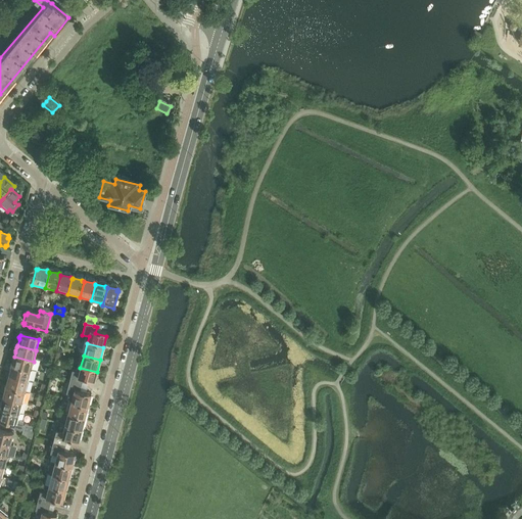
[(34,362),(14,357),(13,362),(12,362),(10,367),(31,373),(34,362)]
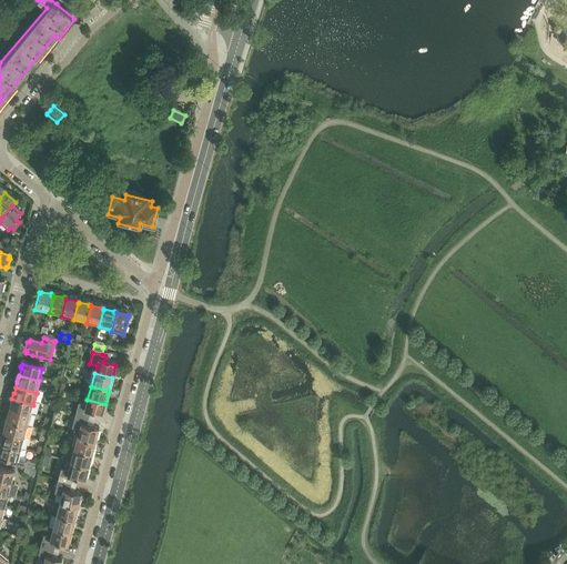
[(33,405),(11,399),(10,405),(11,406),(9,411),(30,416),(33,405)]
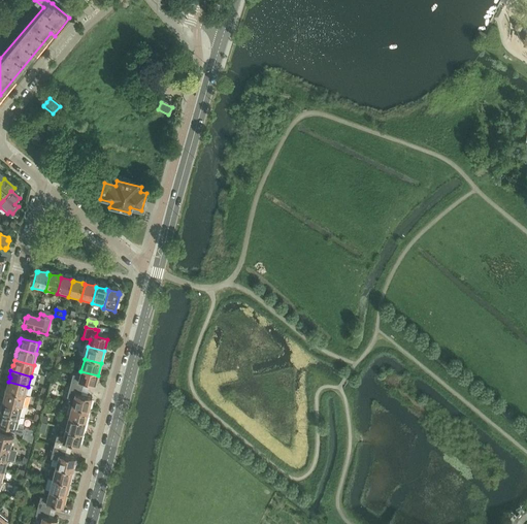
[(98,375),(80,371),(79,379),(72,377),(69,388),(81,391),(84,385),(95,388),(98,375)]
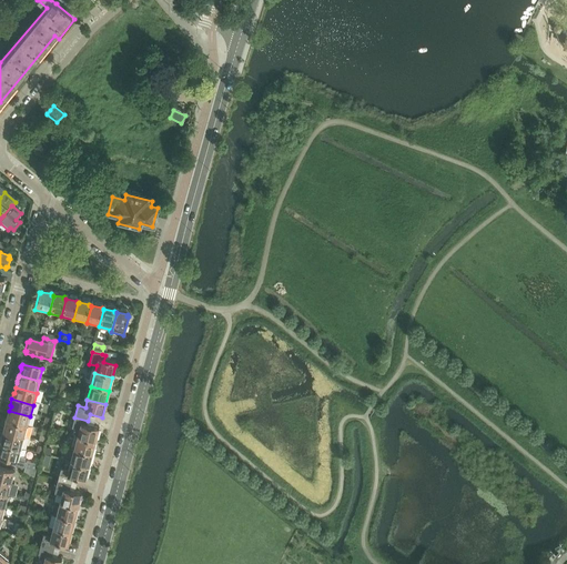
[(30,416),(9,411),(8,416),(7,418),(6,422),(27,429),(30,416)]
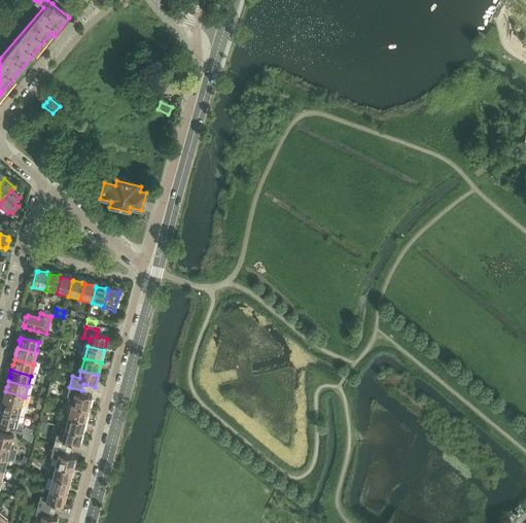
[(79,396),(81,390),(69,387),(66,398),(73,399),(71,407),(88,412),(91,399),(79,396)]
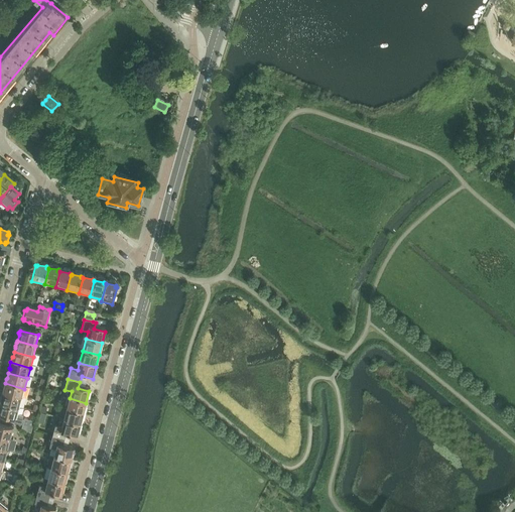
[(24,389),(5,383),(3,389),(4,390),(3,394),(21,399),(24,389)]
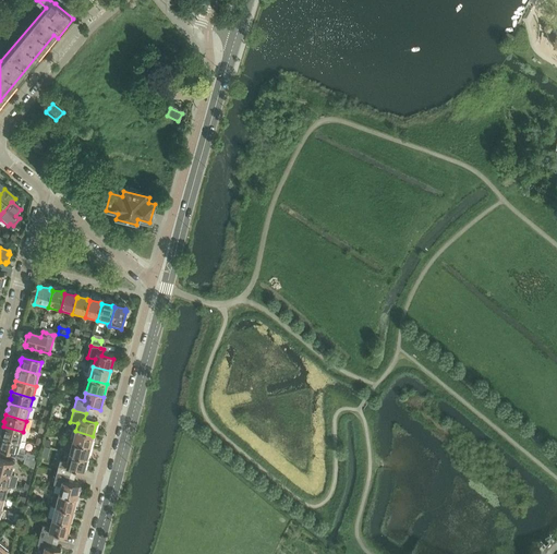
[(23,432),(3,426),(1,432),(0,433),(0,438),(20,444),(23,432)]
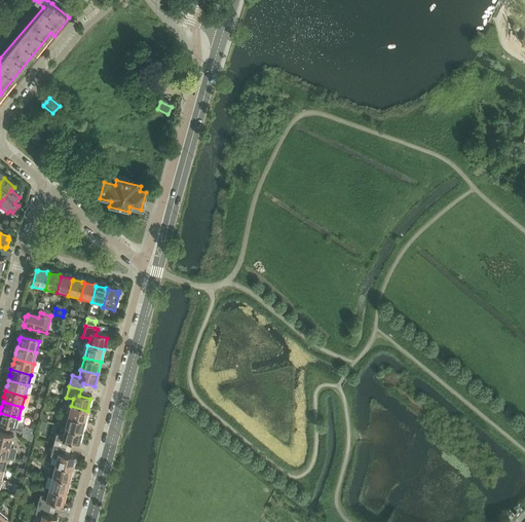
[(87,411),(71,406),(68,418),(84,422),(87,411)]
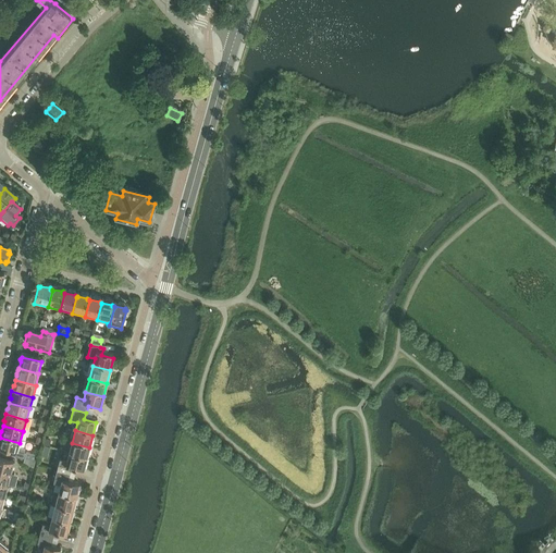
[(20,443),(0,438),(0,450),(16,455),(20,443)]
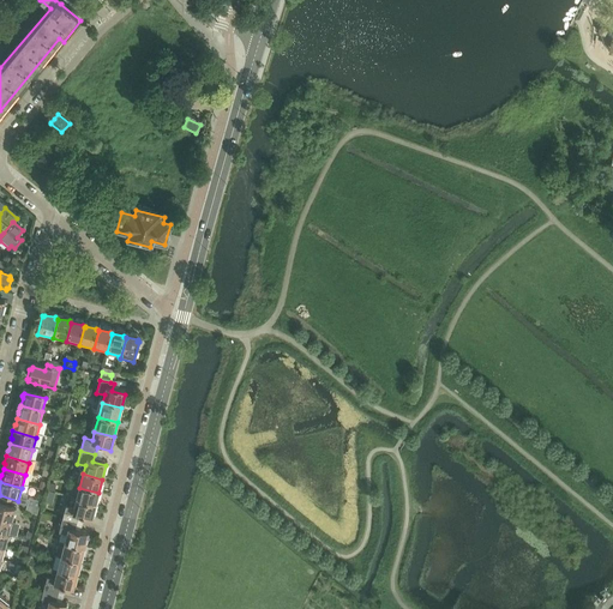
[(98,493),(79,488),(76,502),(95,507),(98,493)]
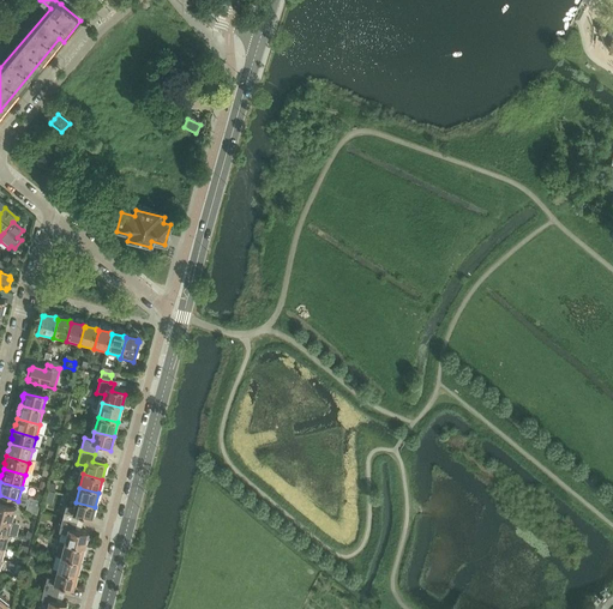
[(28,502),(26,510),(37,512),(40,505),(28,502)]
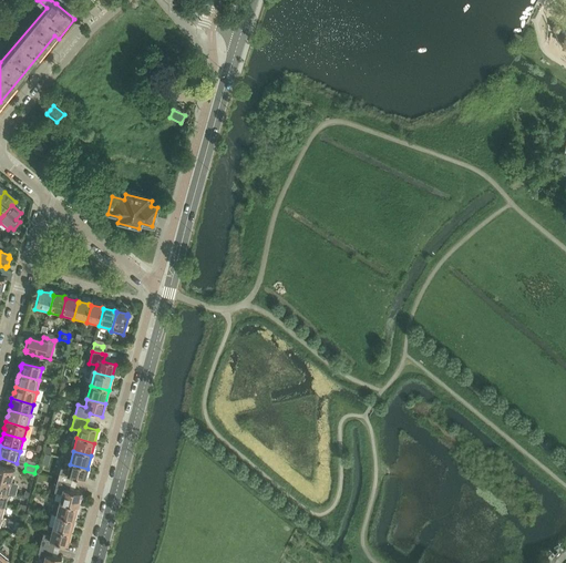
[(88,469),(70,464),(68,472),(60,470),(58,482),(70,485),(72,479),(84,482),(88,469)]
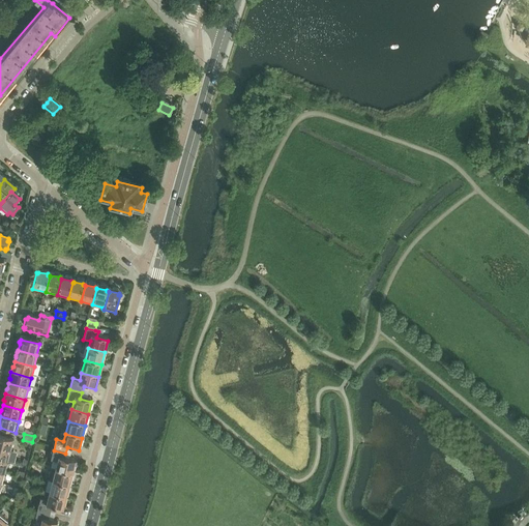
[(0,450),(10,454),(13,443),(0,438),(0,450)]
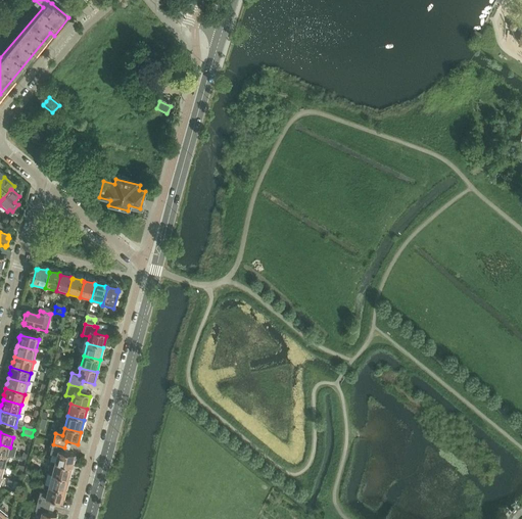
[(32,436),(22,434),(20,439),(31,442),(32,436)]
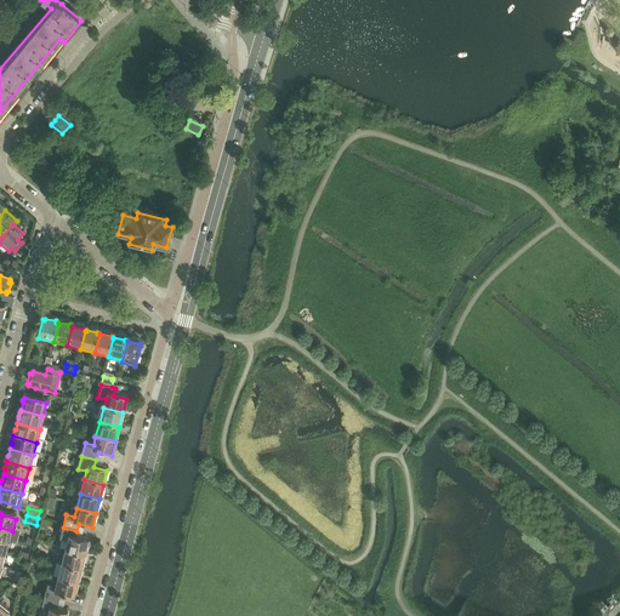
[(12,531),(0,528),(0,541),(9,545),(12,531)]
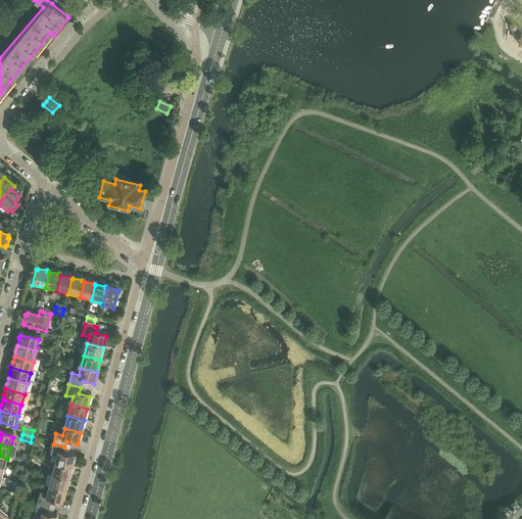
[(63,454),(64,447),(53,444),(50,456),(56,458),(54,465),(70,469),(75,457),(63,454)]
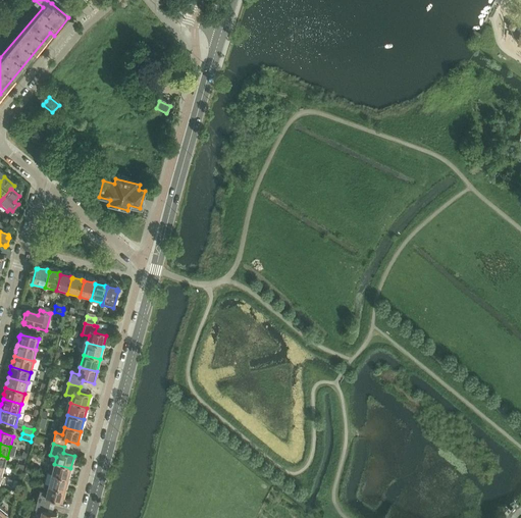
[(28,452),(19,450),(16,460),(25,463),(28,452)]
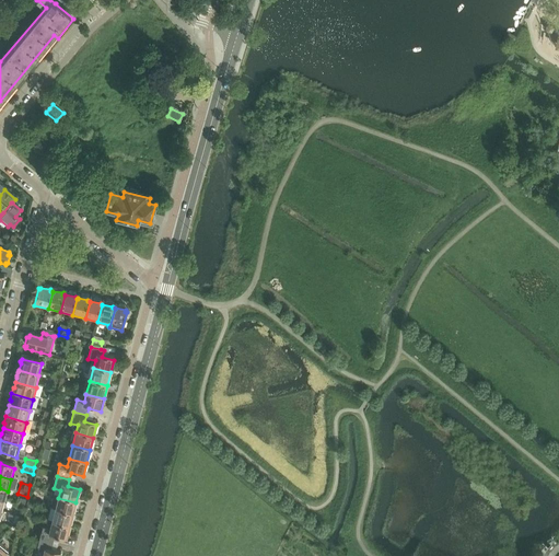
[(76,502),(58,498),(55,510),(72,516),(76,502)]
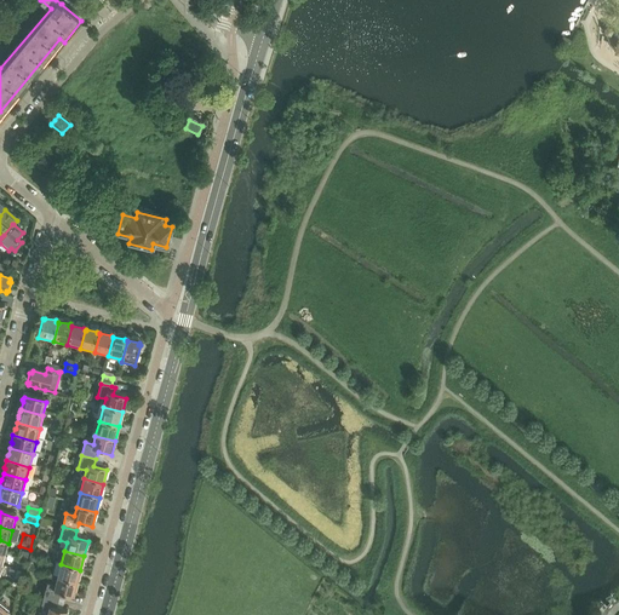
[(80,570),(61,564),(57,579),(76,584),(80,570)]
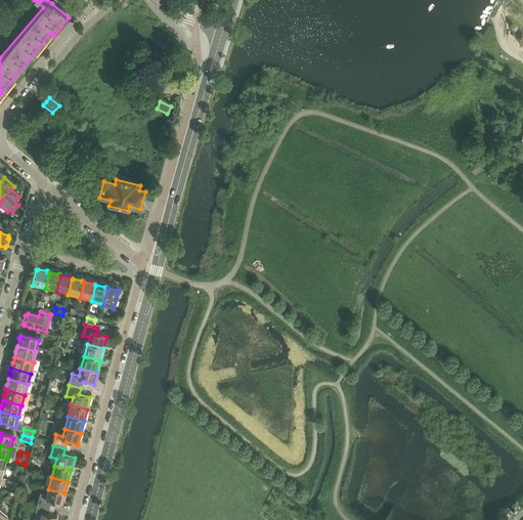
[(64,493),(48,489),(46,496),(40,494),(37,506),(49,509),(50,503),(61,506),(64,493)]
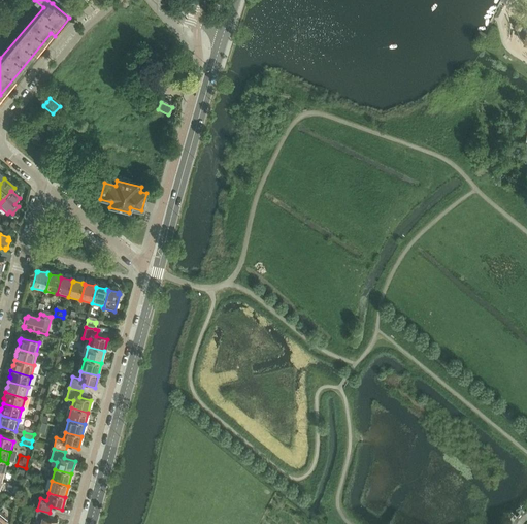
[(57,523),(57,522),(47,520),(50,513),(37,510),(35,517),(41,519),(39,523),(57,523)]
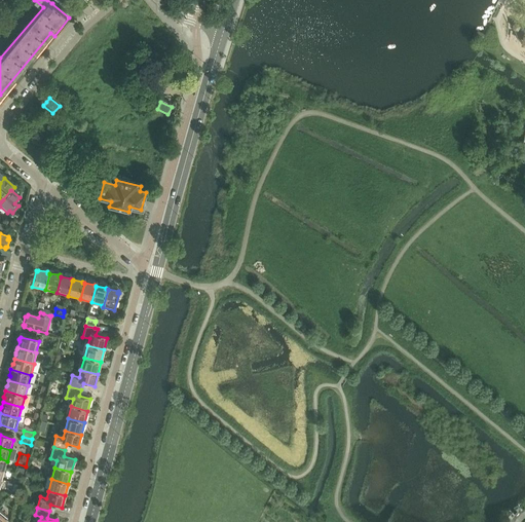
All buildings are outlined.
